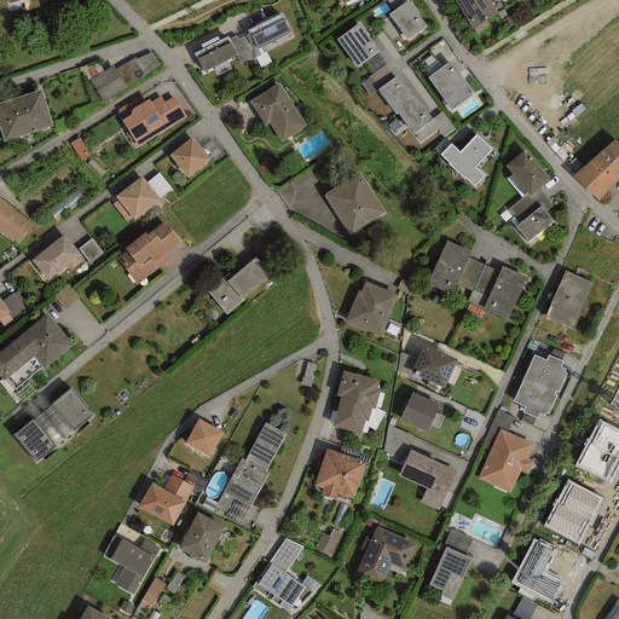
[(427,27),(408,0),(388,15),(408,40),(427,27)]
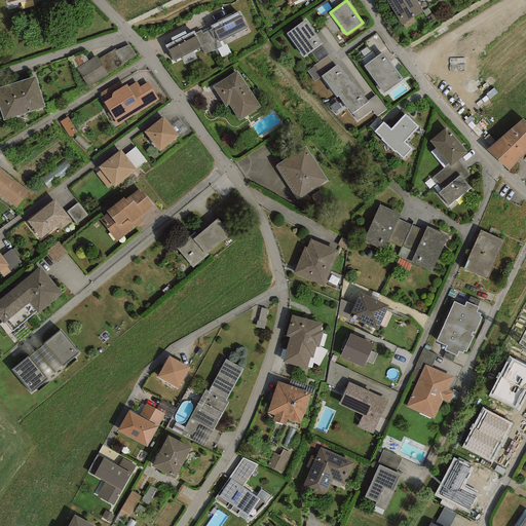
[(415,0),(385,0),(386,0),(402,25),(422,11),(422,10),(415,0)]
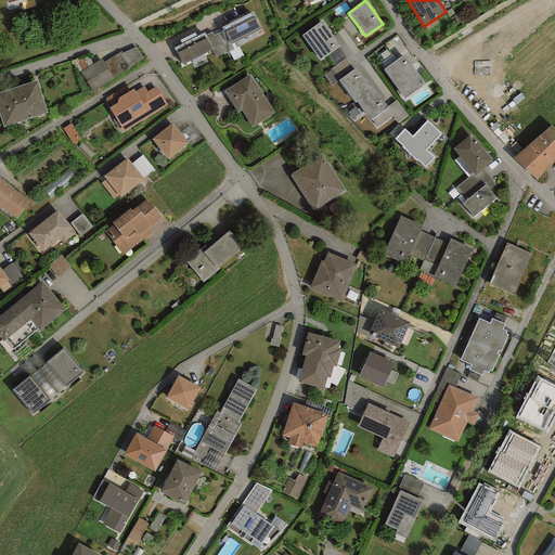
[(438,0),(446,11),(452,7),(448,0),(438,0)]
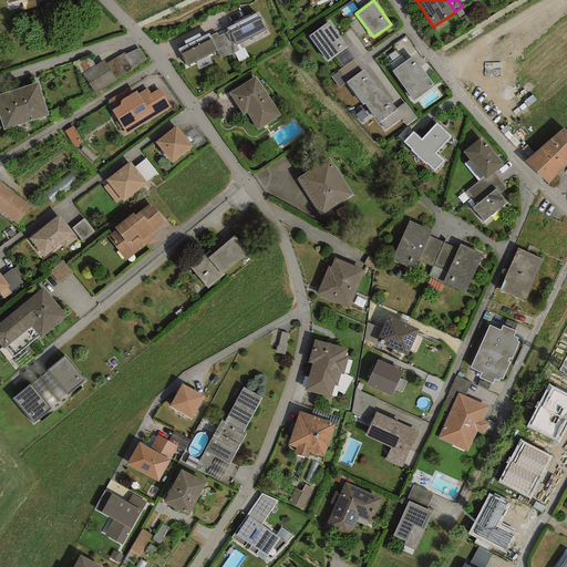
[(258,12),(226,28),(228,31),(235,45),(236,45),(267,30),(258,12)]
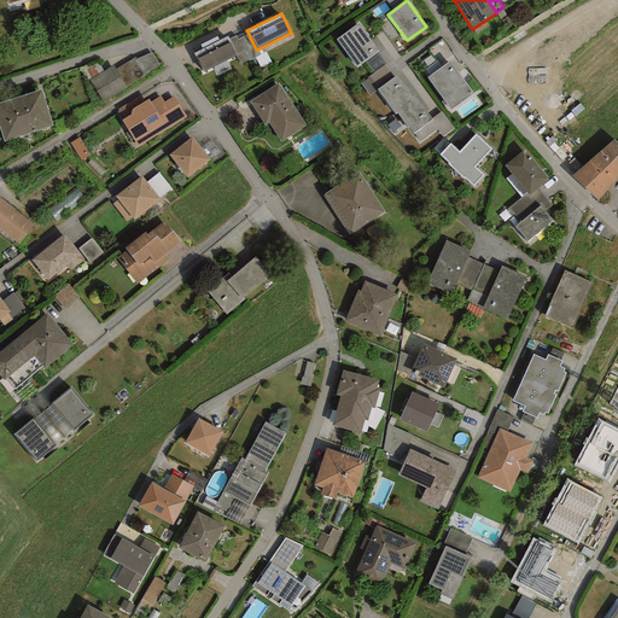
[(378,51),(359,23),(336,40),(356,66),(365,60),(377,52),(378,51)]
